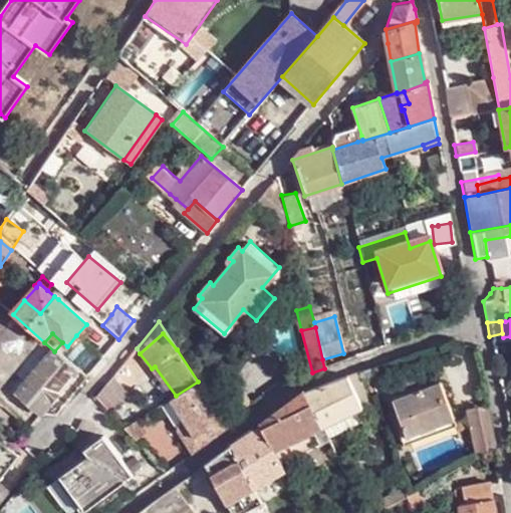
[(505,348),(502,333),(489,336),(492,350),(505,348)]
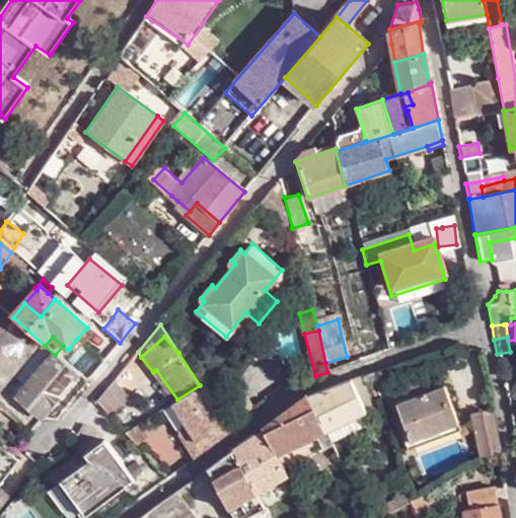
[(39,418),(78,374),(55,355),(29,383),(25,381),(21,385),(25,387),(17,398),(39,418)]
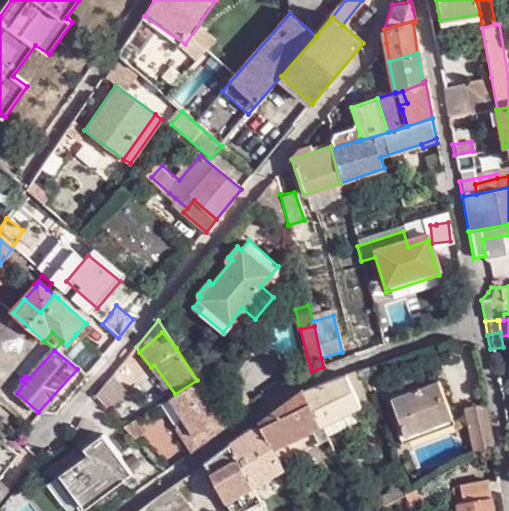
[(325,382),(305,389),(320,425),(357,407),(359,406),(346,374),(325,382)]
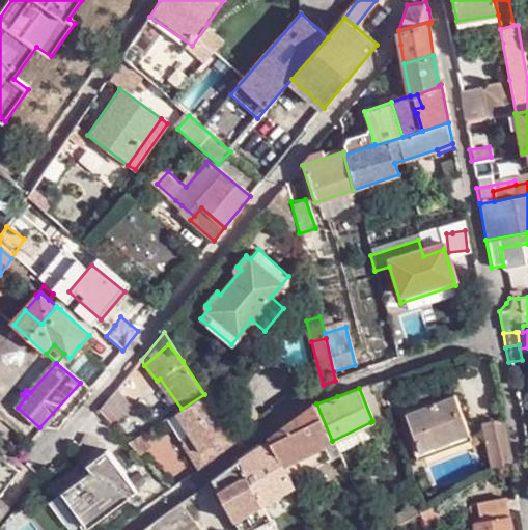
[(115,391),(100,411),(113,426),(132,409),(115,391)]
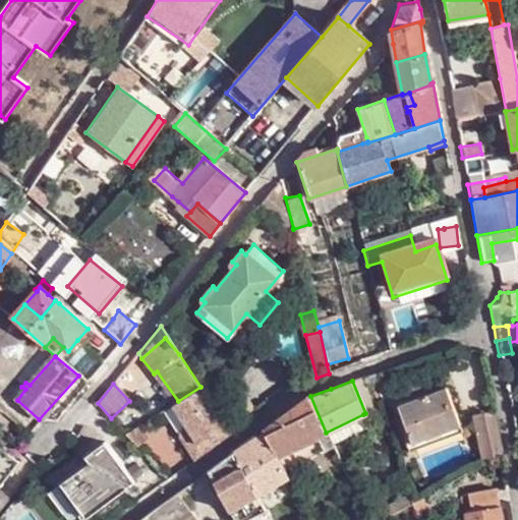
[(214,408),(200,387),(178,401),(197,427),(194,430),(209,450),(231,434),(214,408)]
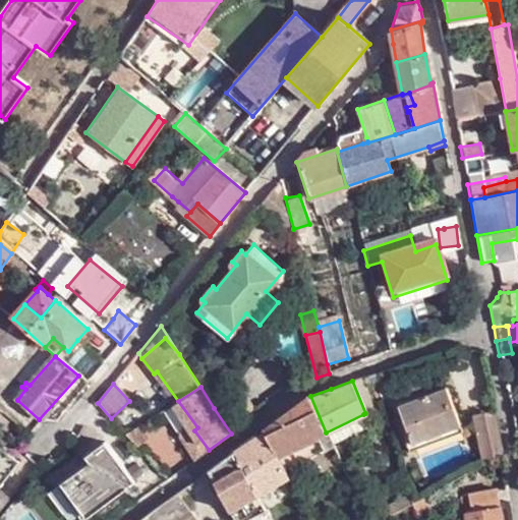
[(446,387),(398,404),(402,415),(411,443),(460,425),(446,387)]
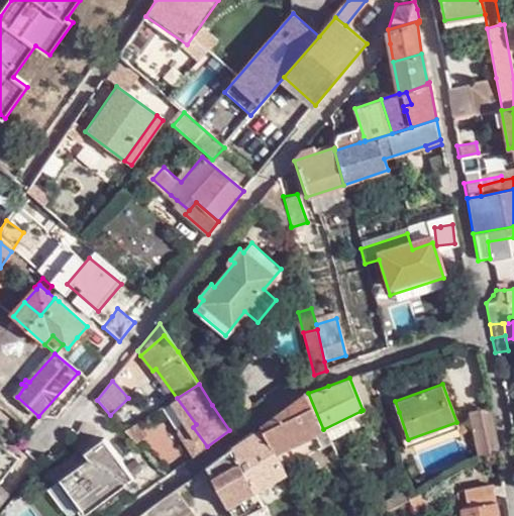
[(237,386),(212,405),(229,430),(257,410),(237,386)]
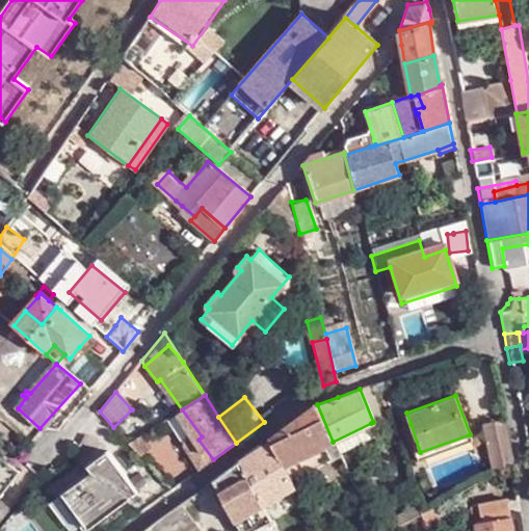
[(291,422),(266,440),(282,468),(333,442),(317,404),(291,422)]
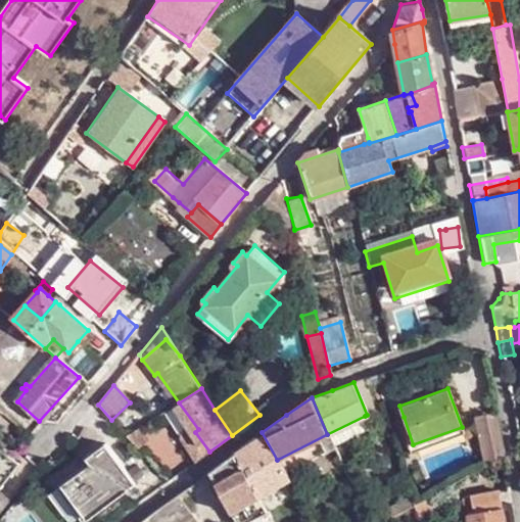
[(0,413),(8,420),(13,413),(1,401),(0,400),(0,413)]
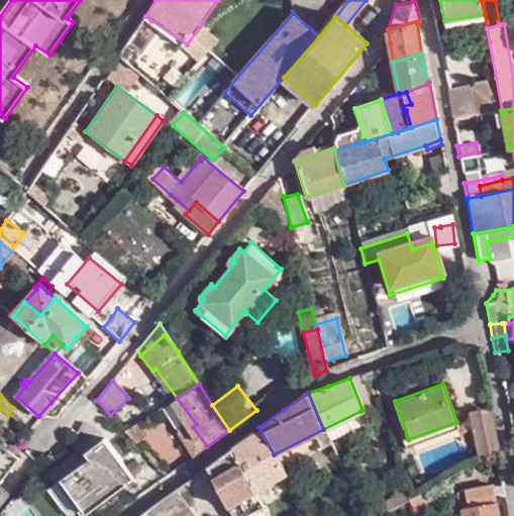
[(478,462),(498,451),(490,396),(469,401),(478,462)]
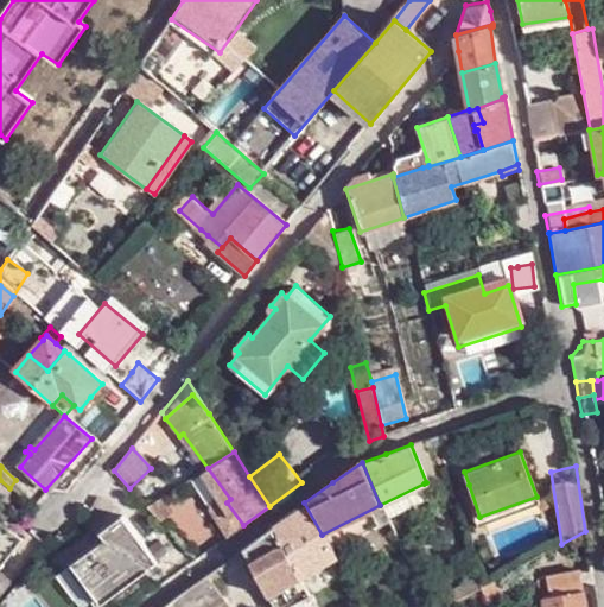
[(10,488),(35,510),(42,503),(16,480),(10,488)]
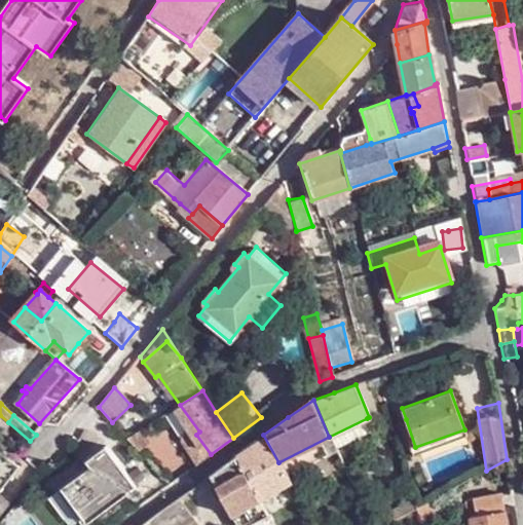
[(367,418),(329,437),(336,450),(374,433),(367,418)]
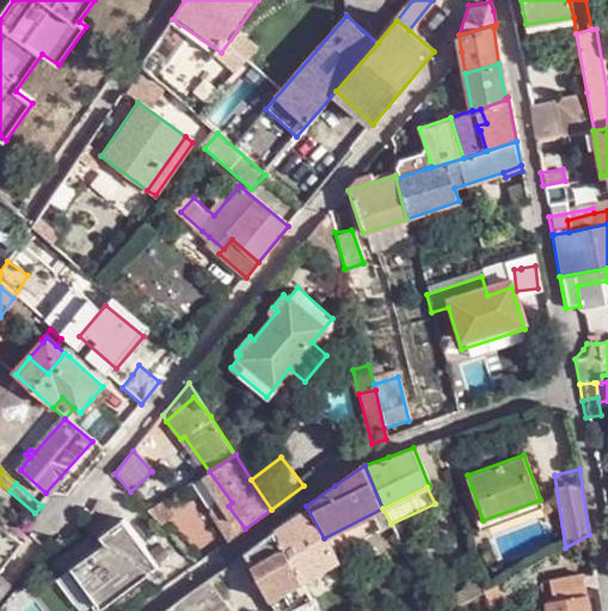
[(324,538),(306,506),(275,530),(244,553),(268,600),(270,600),(294,586),(299,582),(337,562),(333,555),(324,538)]
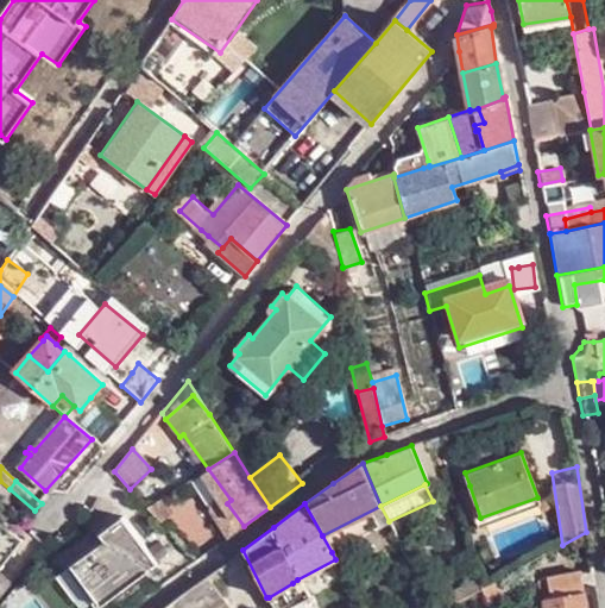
[(380,506),(322,536),(332,552),(390,525),(389,521),(380,506)]
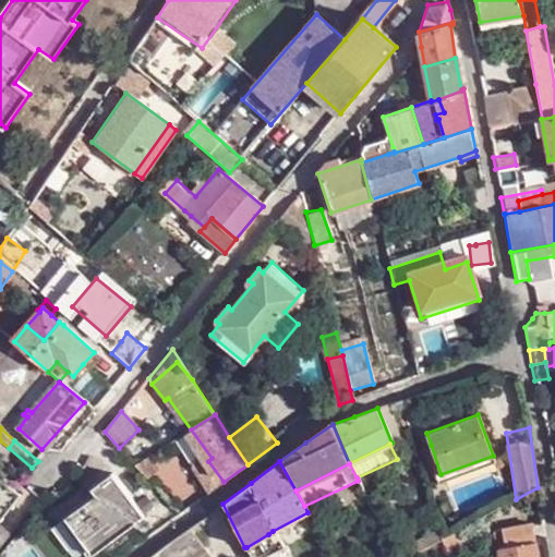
[(144,515),(111,472),(92,487),(97,494),(65,516),(93,553),(144,515)]
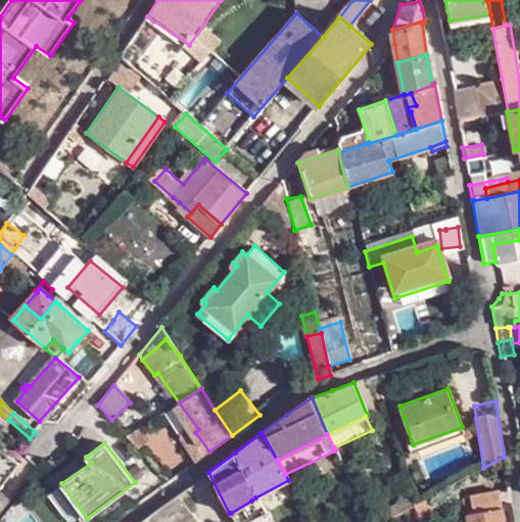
[(0,486),(17,463),(0,449),(0,486)]
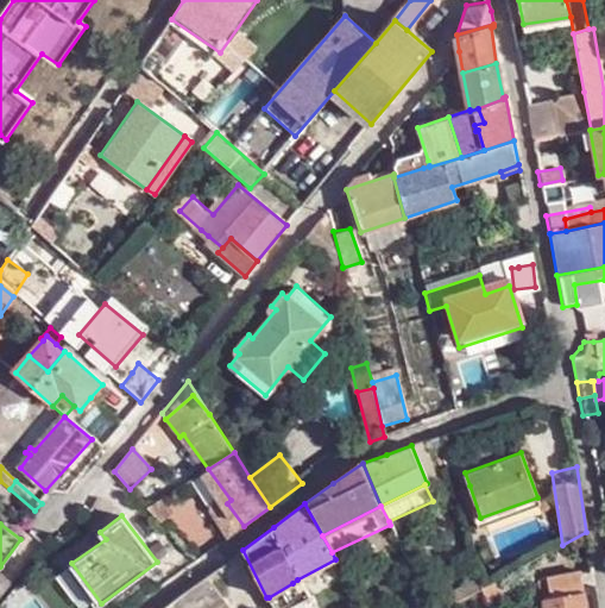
[(207,549),(209,552),(227,538),(225,536),(207,549)]
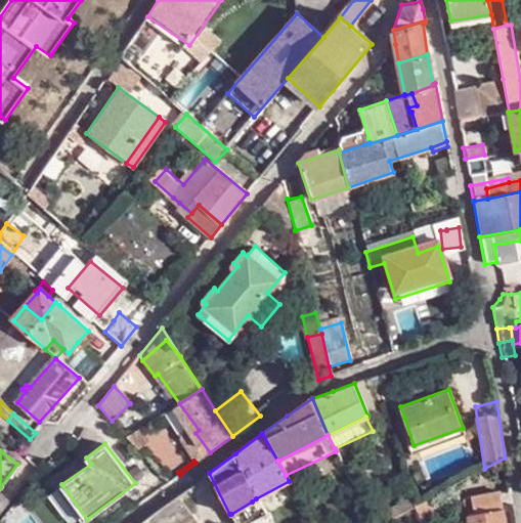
[(158,471),(169,483),(180,475),(178,472),(169,462),(158,471)]
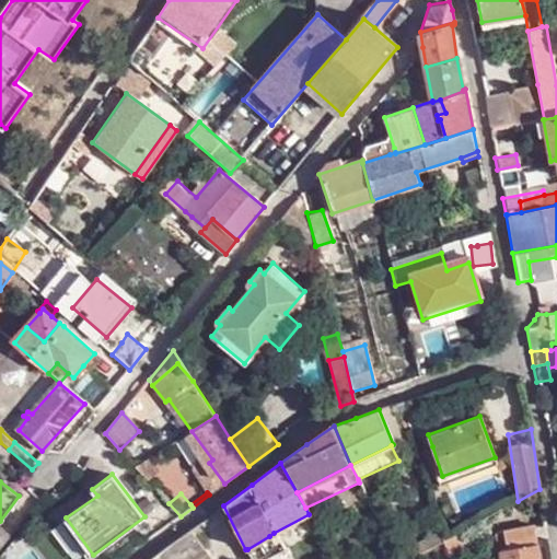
[(538,558),(533,526),(503,532),(505,540),(498,543),(500,552),(492,554),(492,558),(538,558)]
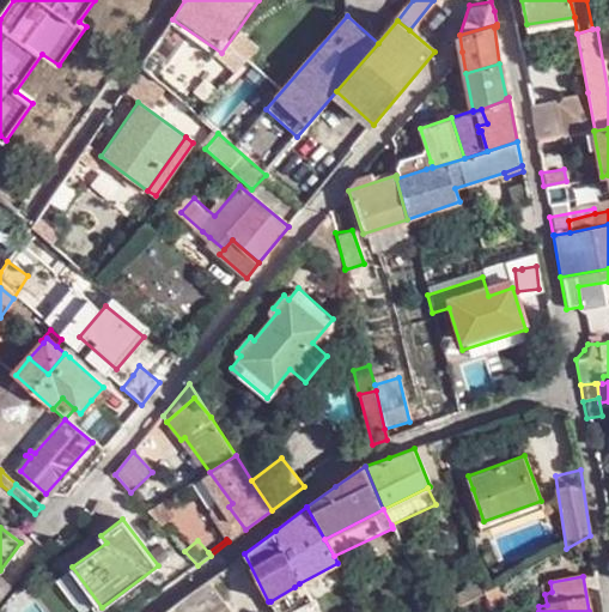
[(231,611),(208,580),(187,597),(195,609),(200,605),(203,611),(231,611)]
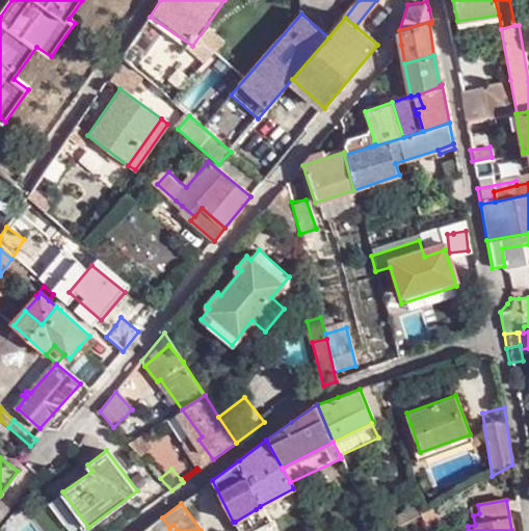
[(415,505),(371,527),(371,529),(372,530),(392,530),(419,515),(415,505)]
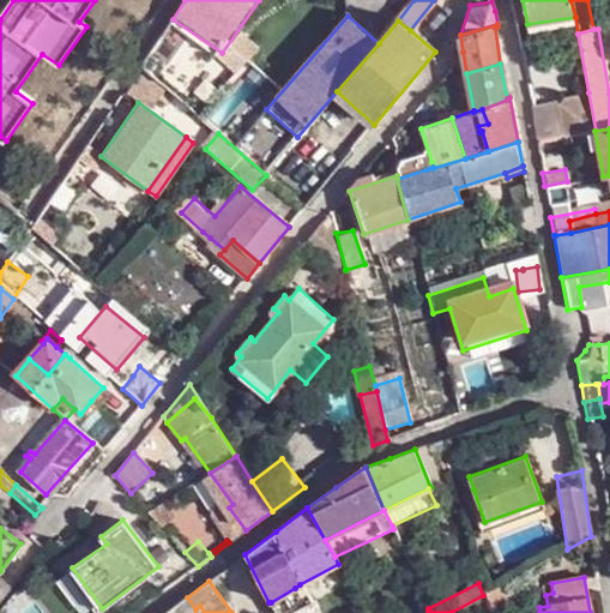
[(269,602),(275,612),(291,612),(310,602),(300,584),(295,588),(271,602),(269,602)]
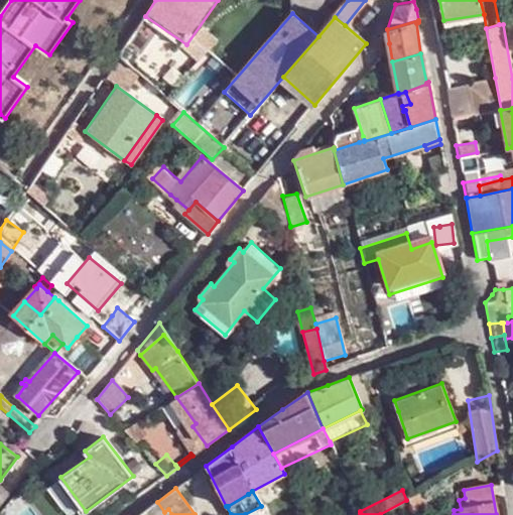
[(157,502),(139,514),(160,514),(164,512),(157,502)]
